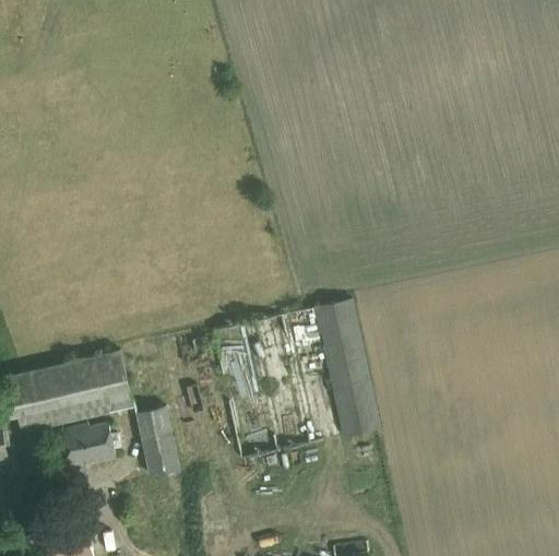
[(316,309),(344,438),(381,430),(353,300),(316,309)]
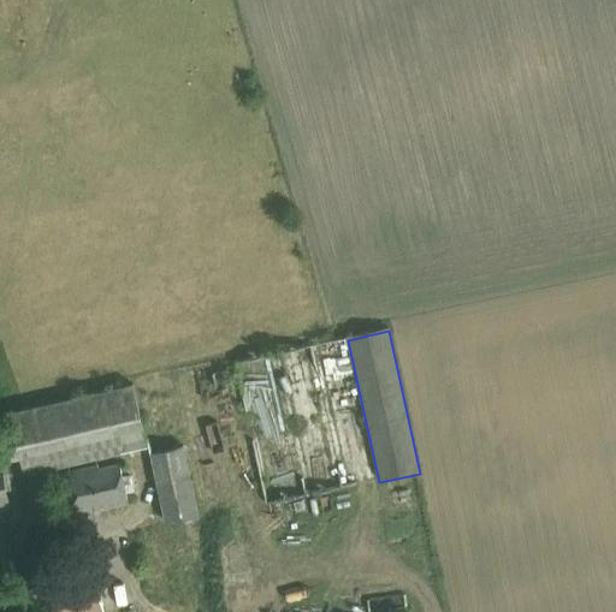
[(0,416),(0,463),(19,459),(23,477),(147,449),(134,386),(0,416)]
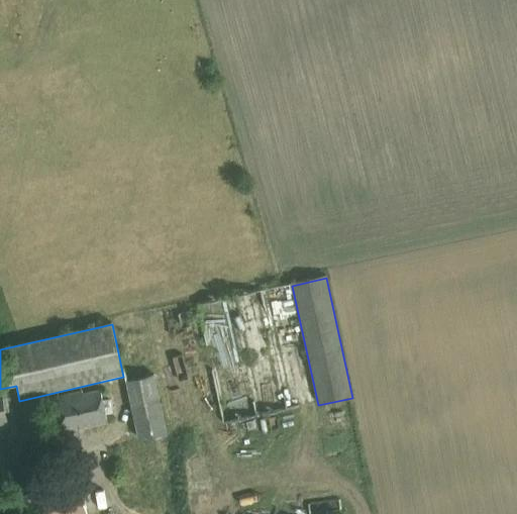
[(125,384),(138,446),(168,440),(154,378),(125,384)]
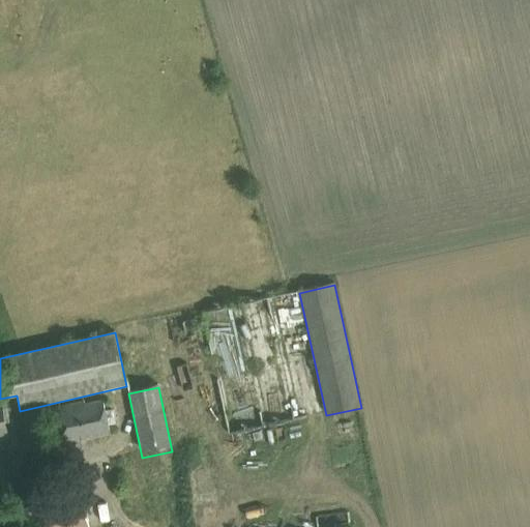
[(0,440),(8,439),(1,401),(0,401),(0,440)]
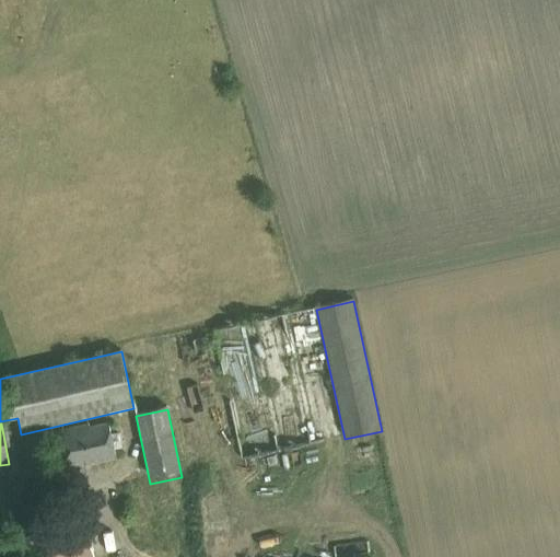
[(89,428),(62,433),(70,471),(117,461),(109,426),(90,430),(89,428)]
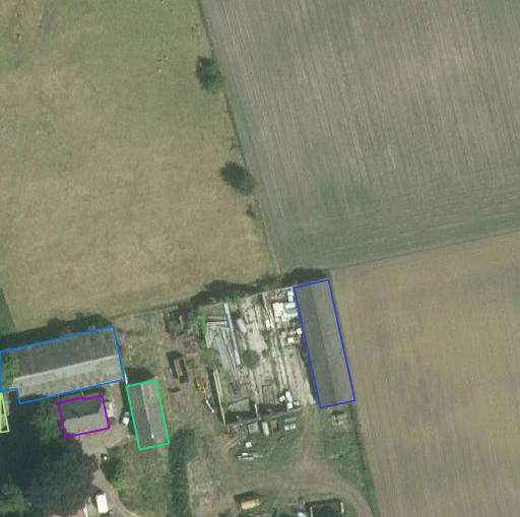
[(87,516),(83,494),(46,501),(49,516),(87,516)]
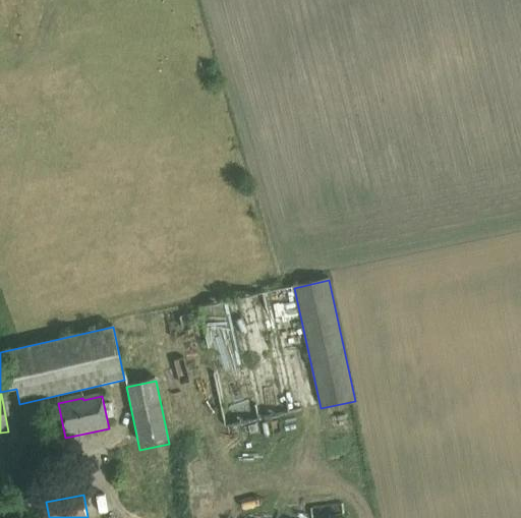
All buildings are outlined.
